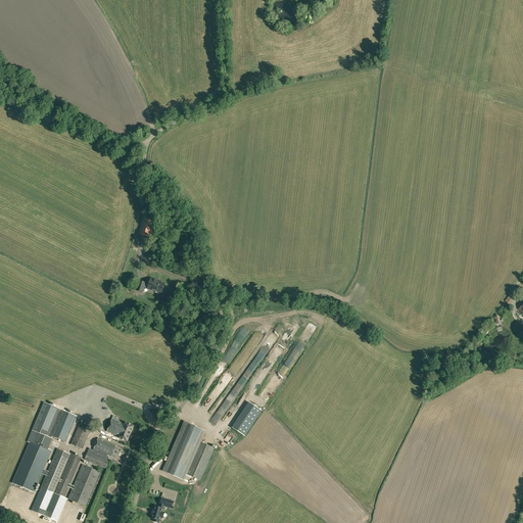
[(151,238),(156,220),(143,217),(138,234),(141,235),(151,238)]
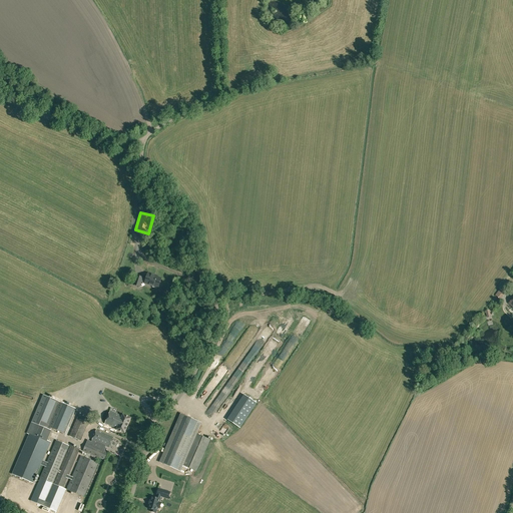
[(158,289),(158,288),(161,279),(156,277),(156,278),(153,277),(153,275),(148,273),(146,280),(143,279),(143,278),(136,276),(133,286),(140,288),(141,283),(144,284),(144,285),(158,289)]
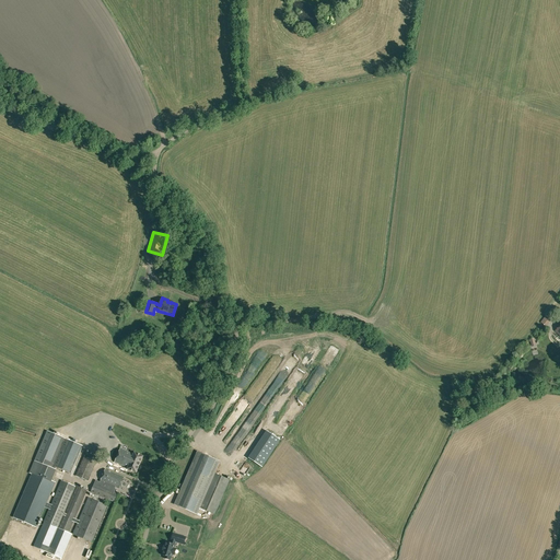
[(51,468),(63,438),(47,431),(34,462),(51,468)]
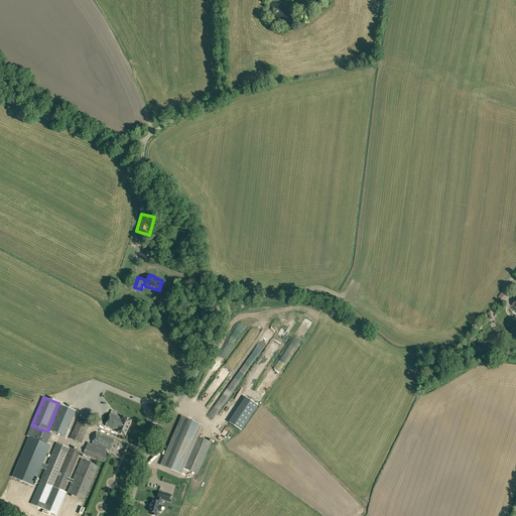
[(60,404),(49,430),(66,436),(76,411),(60,404)]
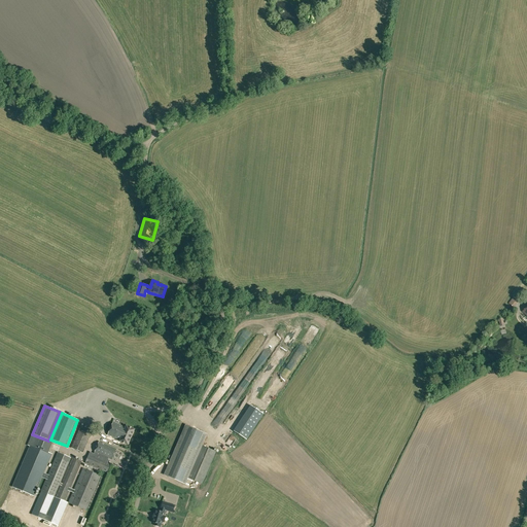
[(132,437),(135,429),(127,425),(126,427),(113,422),(108,434),(115,437),(117,431),(132,437)]
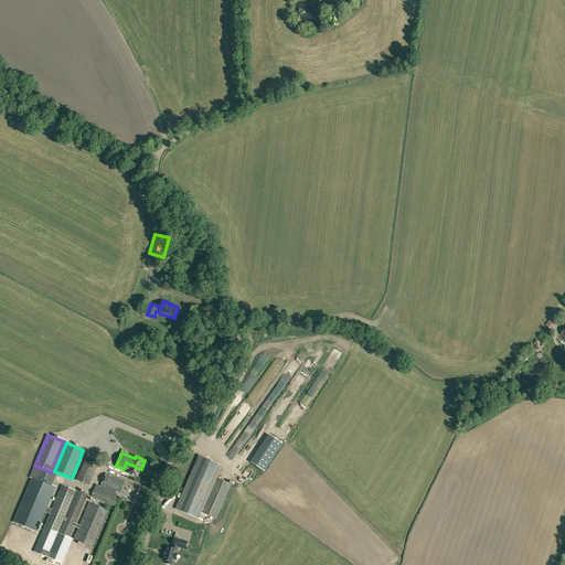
[(222,466),(200,456),(177,509),(199,519),(202,512),(216,478),(222,466)]
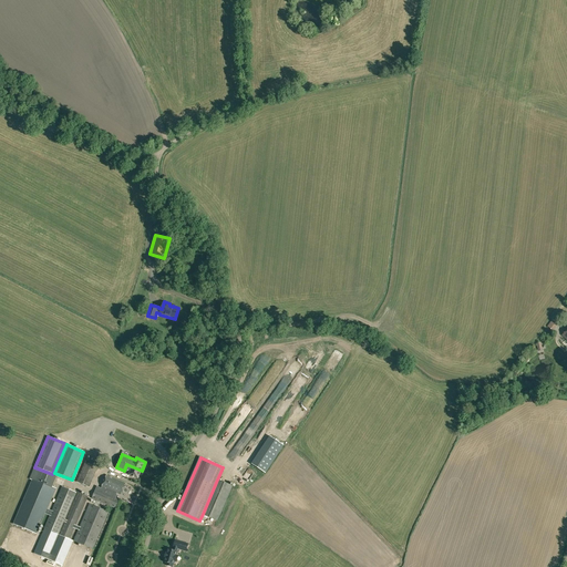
[(90,487),(100,464),(86,459),(76,482),(90,487)]
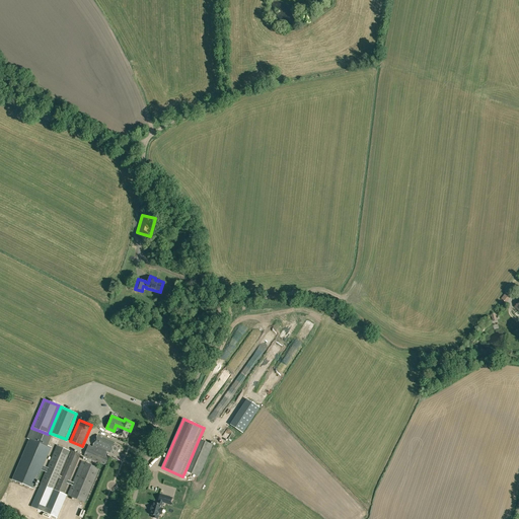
[(116,425),(114,431),(119,433),(118,435),(127,438),(130,431),(116,425)]
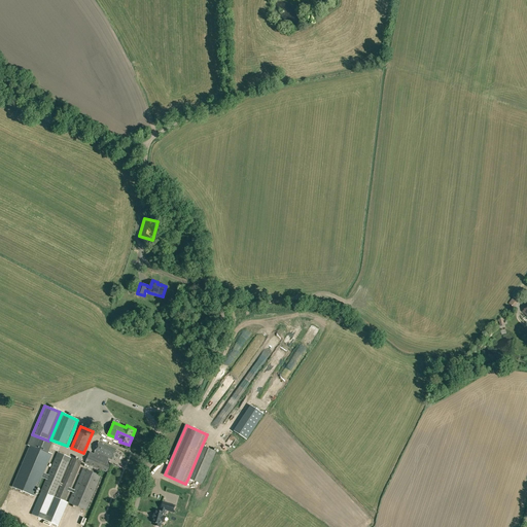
[(99,442),(95,452),(94,454),(91,452),(89,456),(107,464),(109,460),(108,460),(109,458),(112,460),(114,455),(116,449),(99,442)]
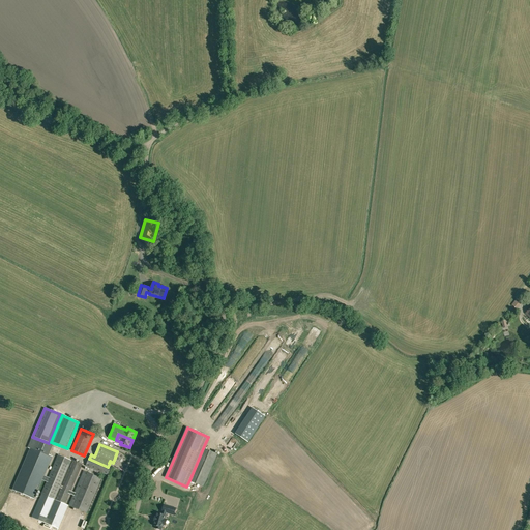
[(30,447),(12,490),(34,499),(53,457),(30,447)]
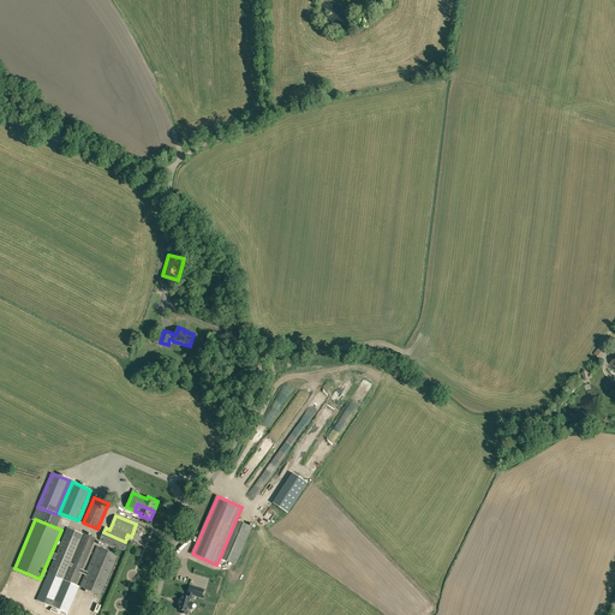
[(252,526),(236,520),(220,557),(236,565),(252,526)]
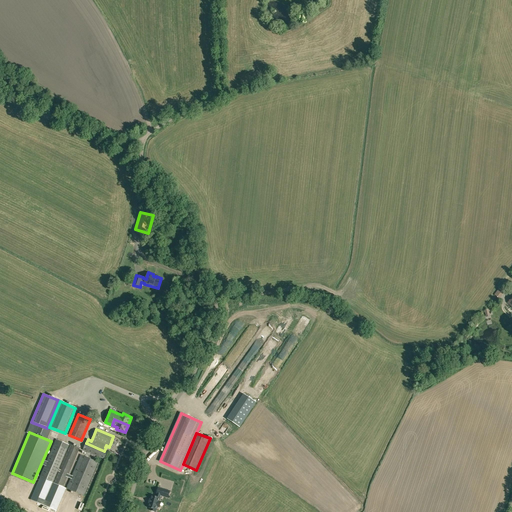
[(69,445),(57,440),(40,478),(53,483),(69,445)]
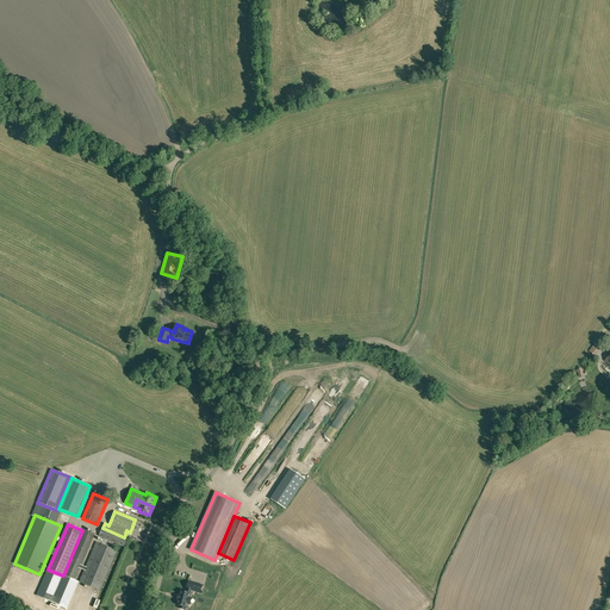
[(103,528),(99,536),(124,547),(128,539),(124,537),(103,528)]
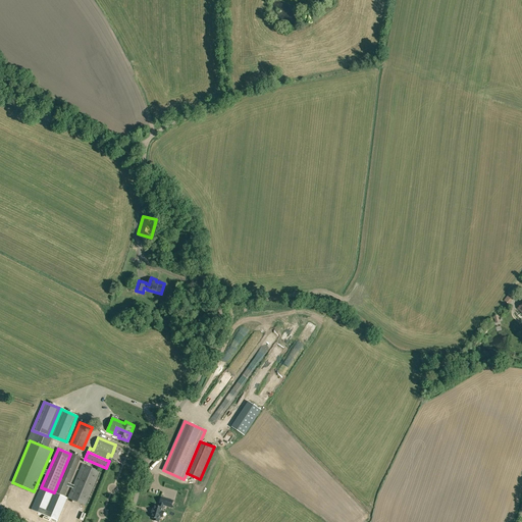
[(64,497),(81,458),(71,454),(55,492),(64,497)]
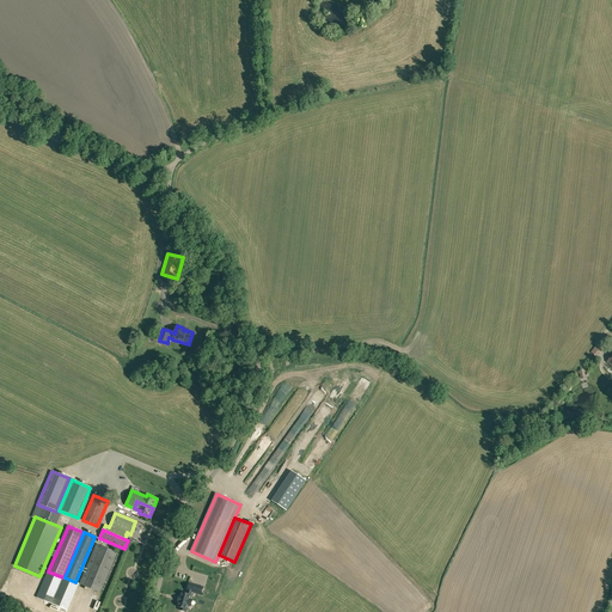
[(101,593),(117,552),(96,544),(79,583),(101,593)]
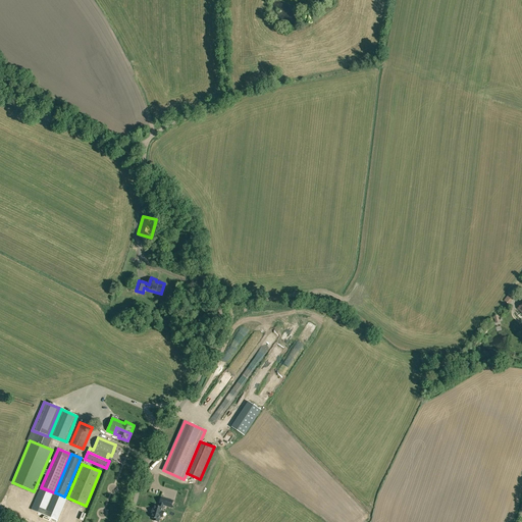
[(54,492),(41,487),(32,510),(54,519),(57,521),(67,499),(64,497),(55,492),(54,492)]
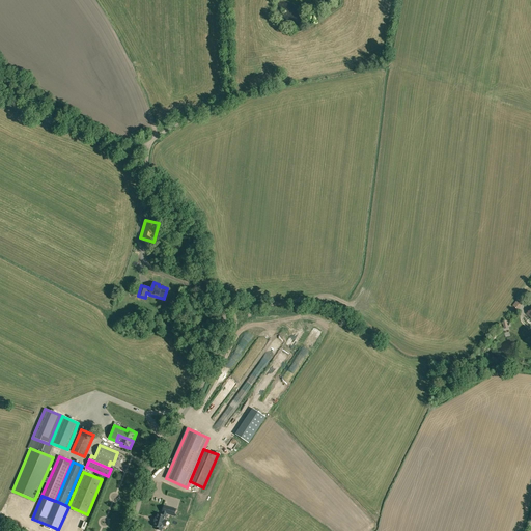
[(168,518),(169,514),(171,515),(173,508),(164,506),(162,512),(163,512),(162,515),(158,513),(156,519),(155,518),(154,522),(155,522),(154,526),(157,527),(156,529),(161,530),(165,516),(168,518)]
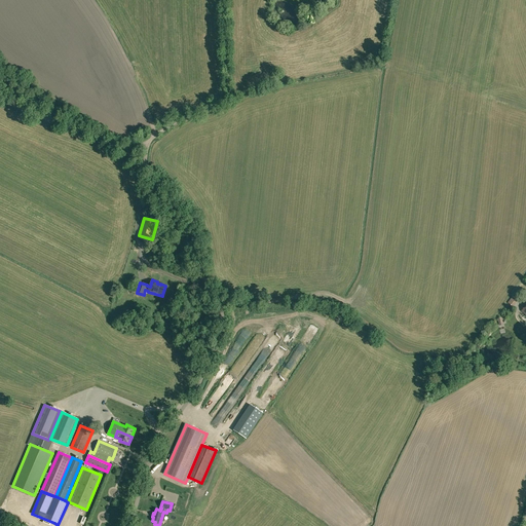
All buildings are outlined.
